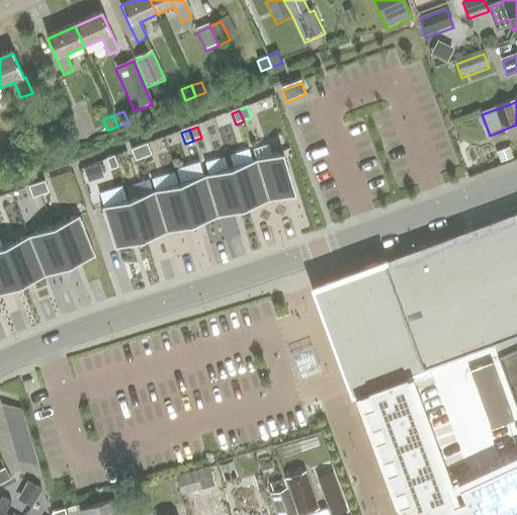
[(144,160),(151,157),(147,146),(139,149),(144,160)]
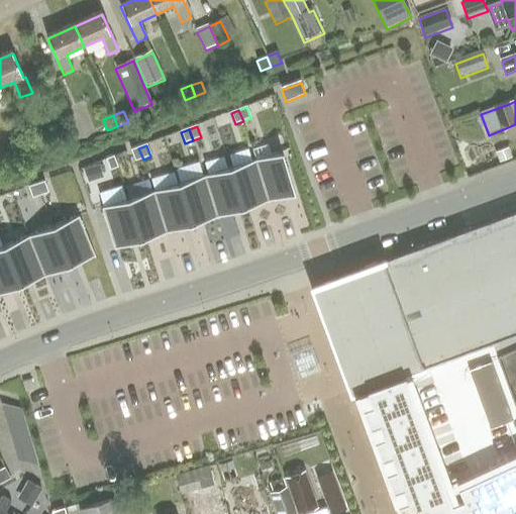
[(131,150),(135,163),(143,160),(138,148),(131,150)]
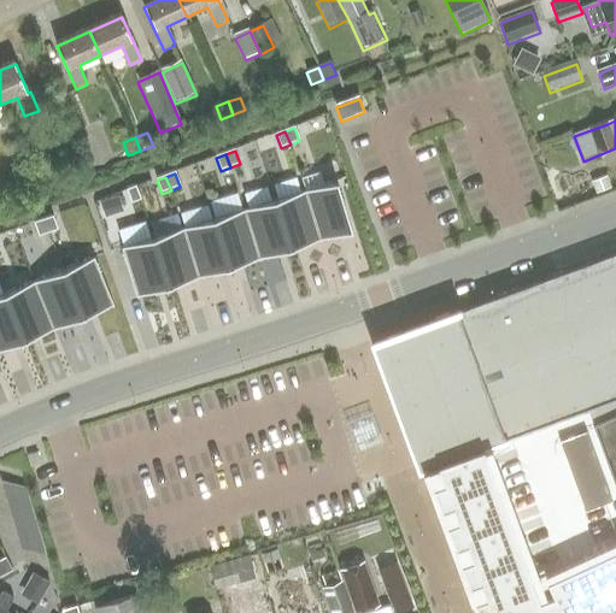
[(606,180),(592,184),(597,196),(611,192),(606,180)]
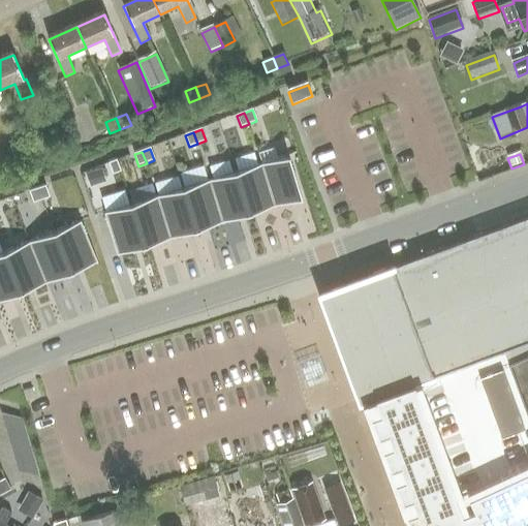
[(288,157),(261,165),(275,208),(302,198),(288,157)]
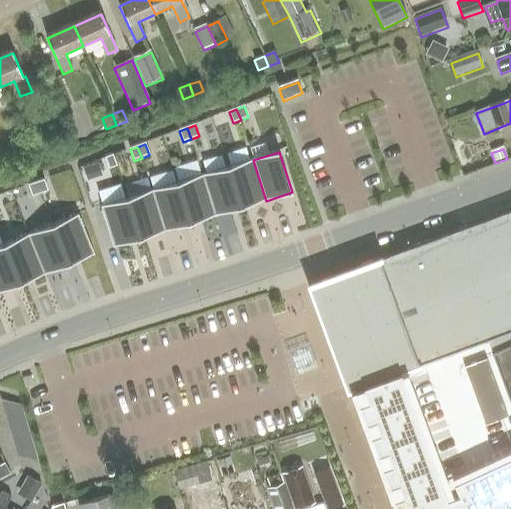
[(105,159),(109,170),(117,167),(113,156),(105,159)]
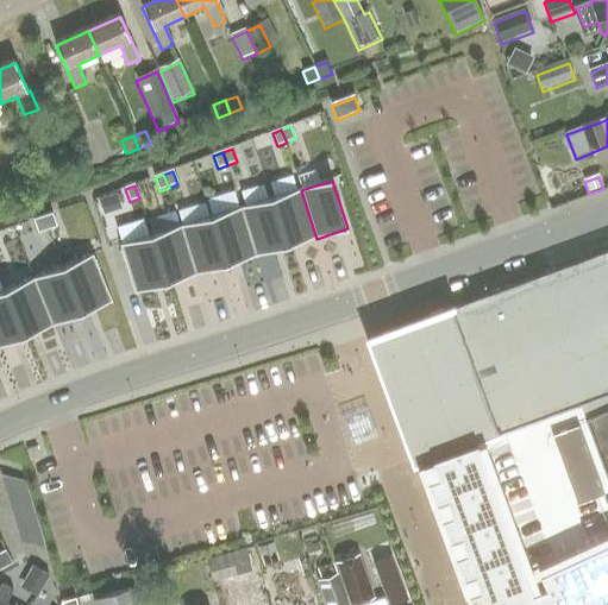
[(301,190),(271,200),(286,247),(317,239),(301,190)]
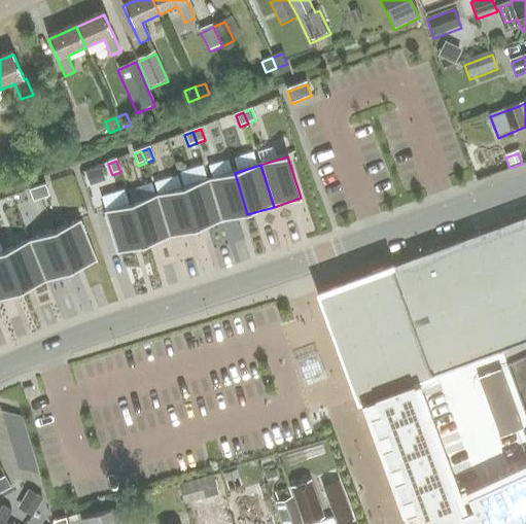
[(235,173),(209,181),(221,222),(247,214),(235,173)]
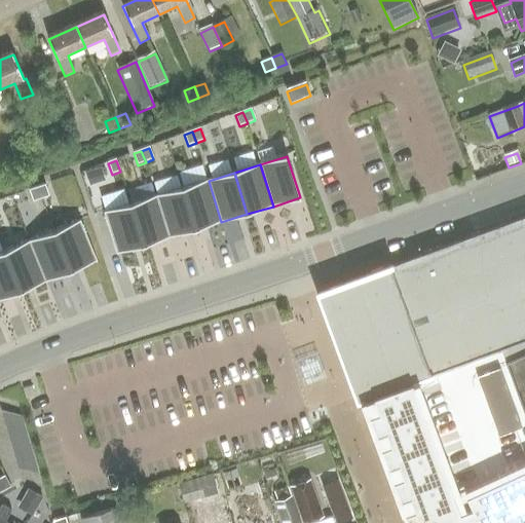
[(158,196),(156,196),(170,238),(195,230),(182,188),(182,189),(178,177),(154,184),(158,196)]
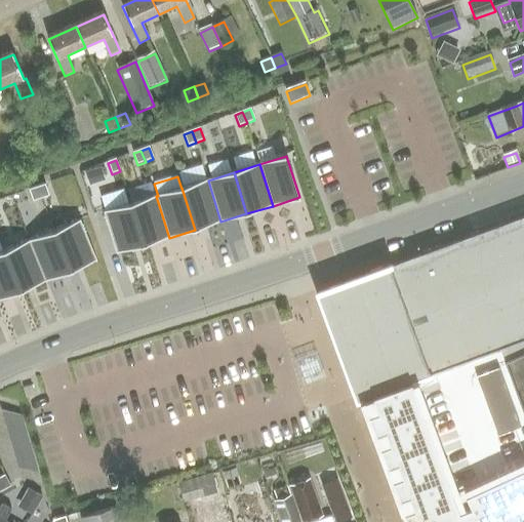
[(208,181),(182,188),(195,230),(220,222),(208,181)]
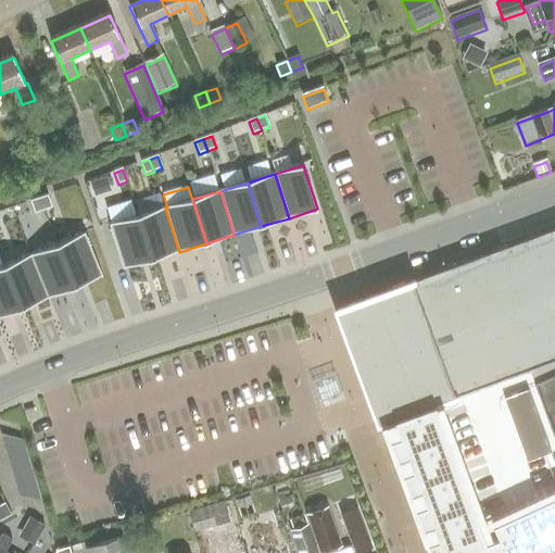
[(39,199),(43,212),(52,209),(48,197),(39,199)]
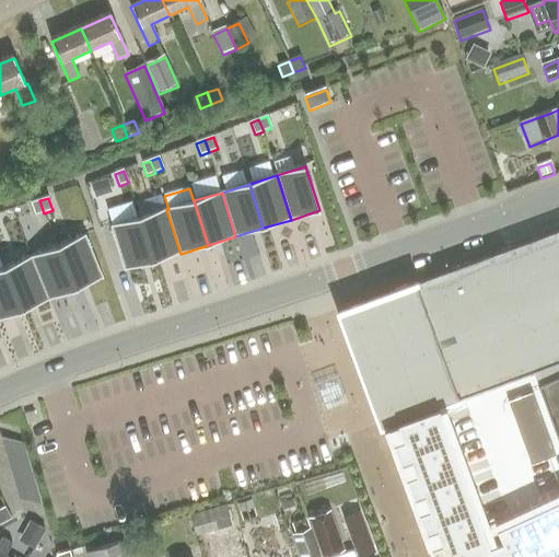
[(44,213),(39,200),(31,204),(35,216),(44,213)]
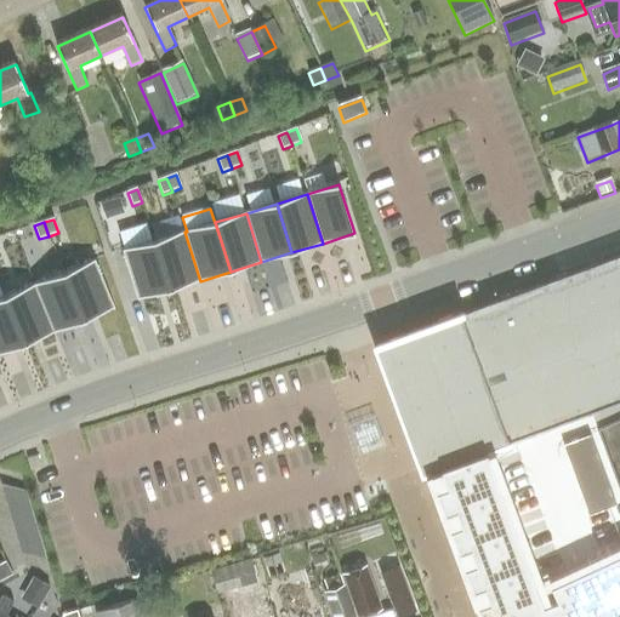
[(170,291),(154,241),(153,241),(148,226),(120,234),(125,250),(123,251),(137,301),(170,291)]
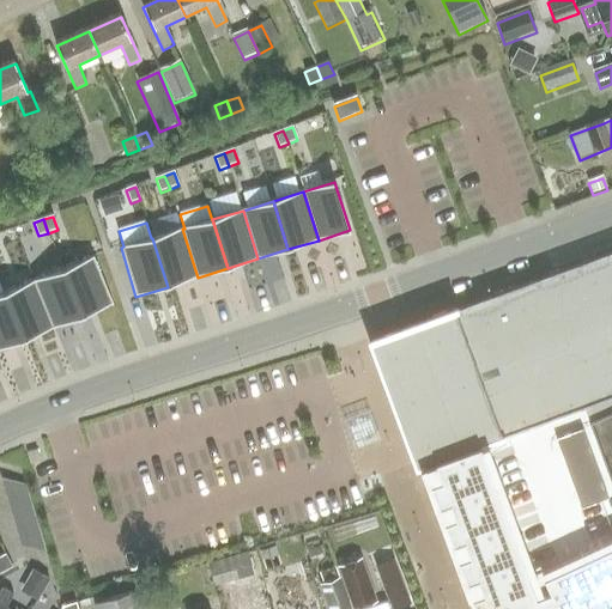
[(182,229),(152,238),(168,287),(198,278),(182,229)]
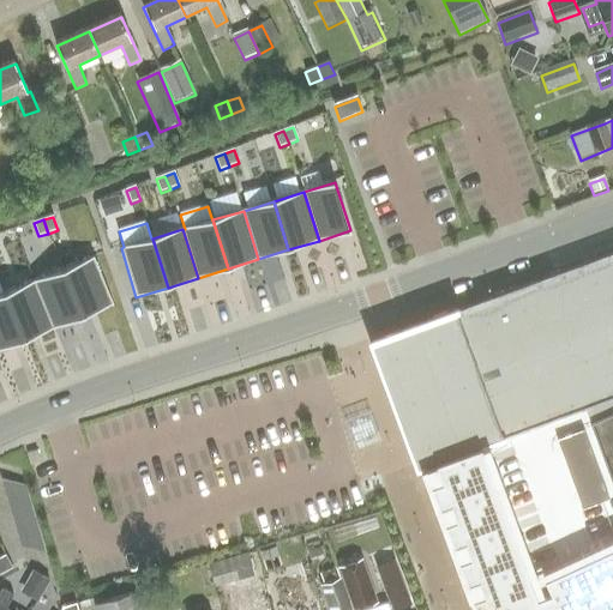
[(612,252),(379,336),(384,348),(424,461),(612,394),(612,252)]
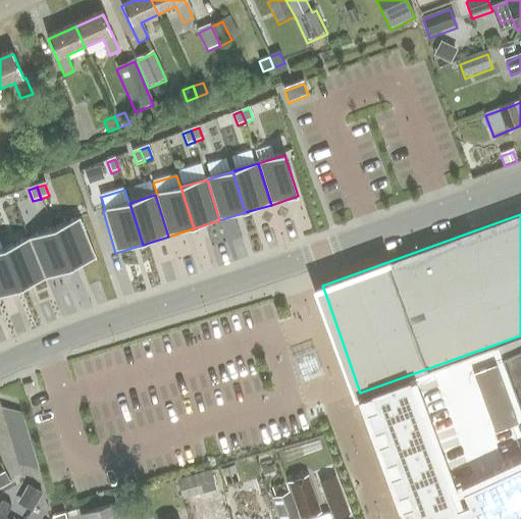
[(80,219),(54,229),(70,270),(96,260),(80,219)]
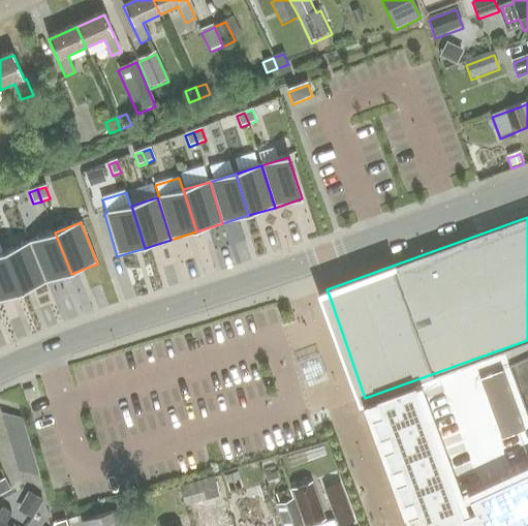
[(55,233),(29,243),(45,284),(71,274),(55,233)]
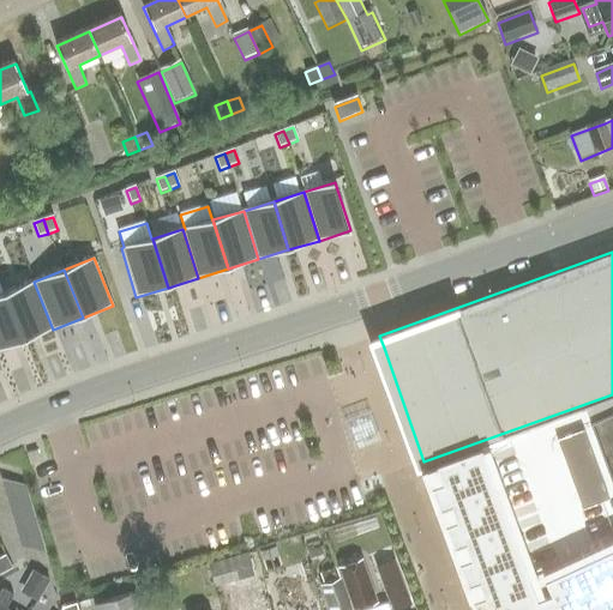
[(34,282),(5,294),(24,342),(53,330),(34,282)]
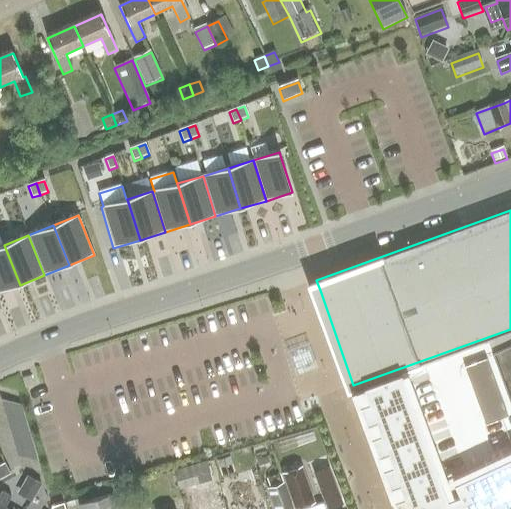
[(0,292),(20,285),(4,245),(2,246),(0,240),(0,292)]
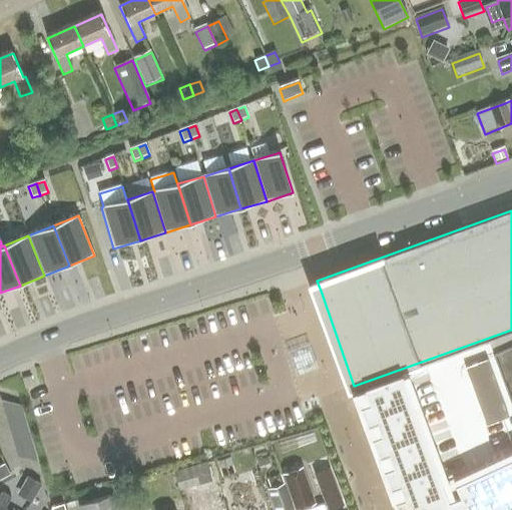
[(511,402),(489,342),(355,392),(398,509),(504,509),(511,506),(511,421),(511,402)]
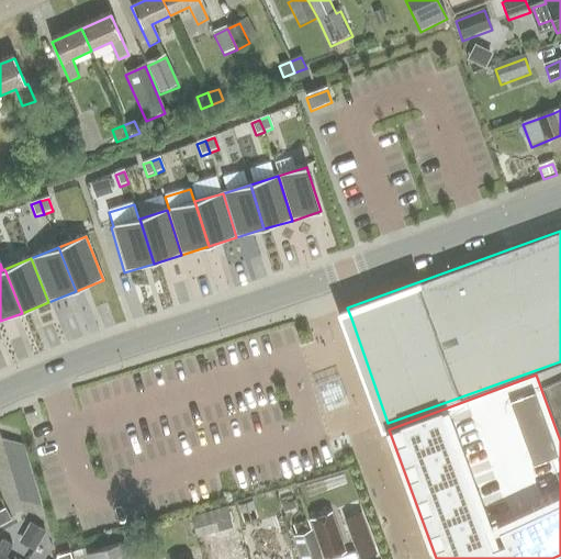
[(560,379),(542,387),(548,401),(560,394),(560,379)]
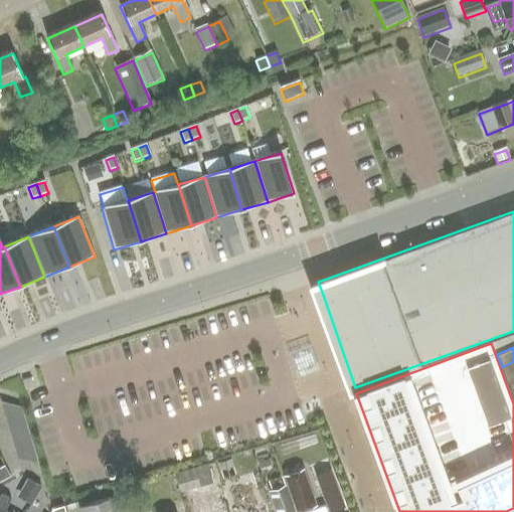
[(513,361),(502,367),(507,378),(513,375),(513,361)]
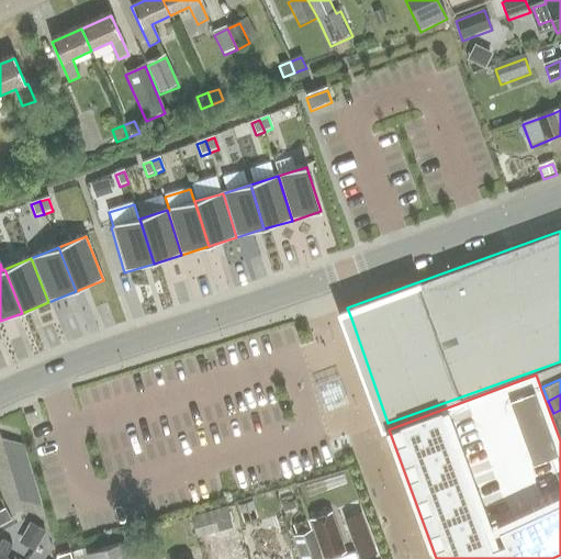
[(18,503),(38,499),(25,438),(6,443),(18,503)]
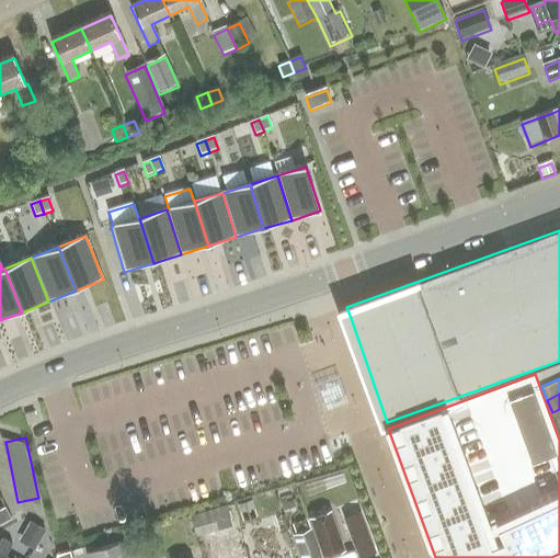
[(227,509),(192,519),(197,536),(232,527),(227,509)]
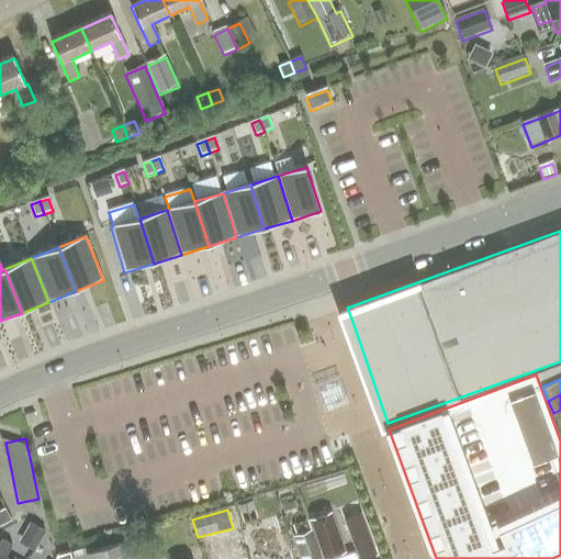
[(4,511),(0,513),(0,527),(11,522),(4,511)]
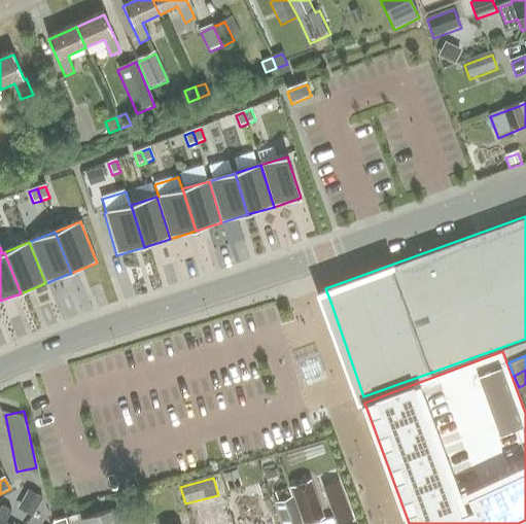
[(311,484),(290,491),(302,523),(312,523),(323,519),(311,484)]
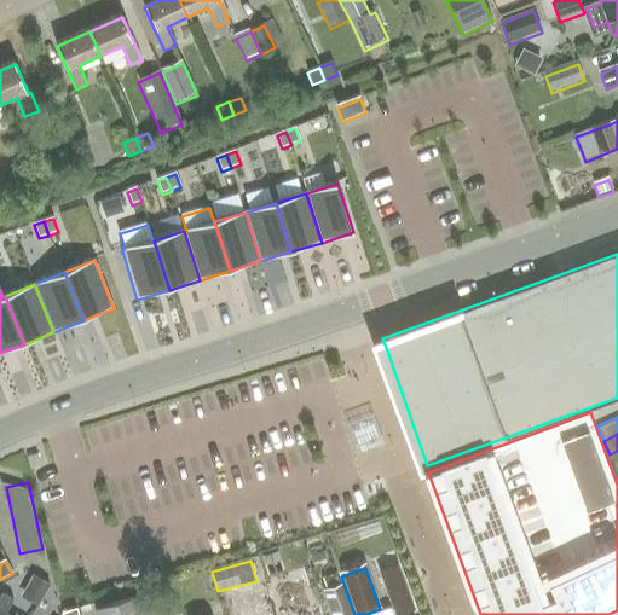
[(34,613),(50,582),(32,574),(16,604),(34,613)]
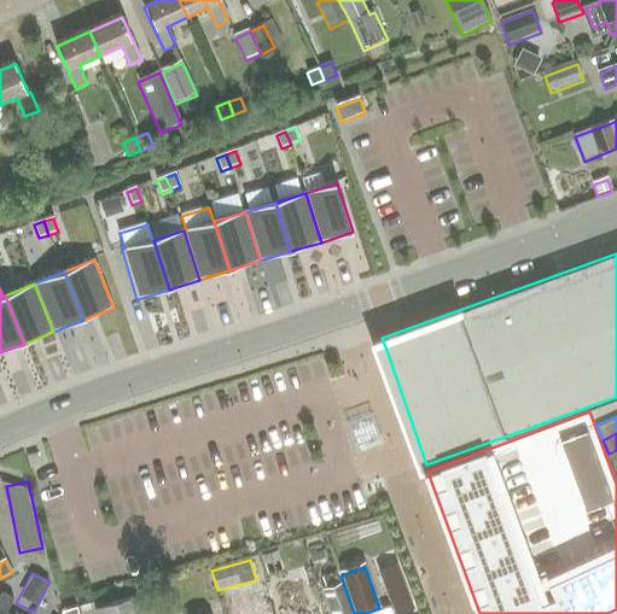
[(342,585),(325,590),(333,613),(353,613),(342,585)]
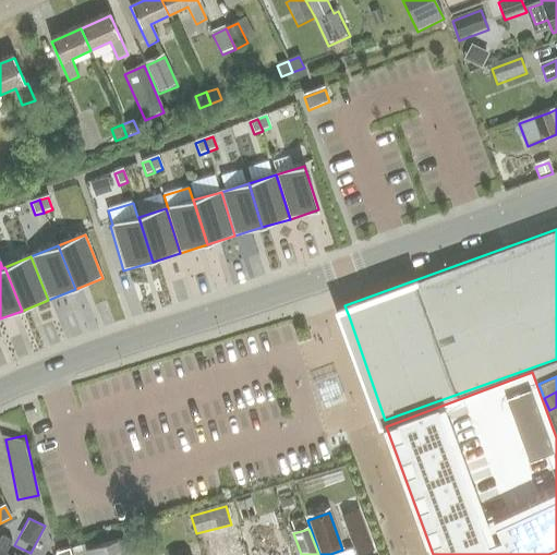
[(7,554),(12,543),(2,537),(0,541),(0,554),(7,554)]
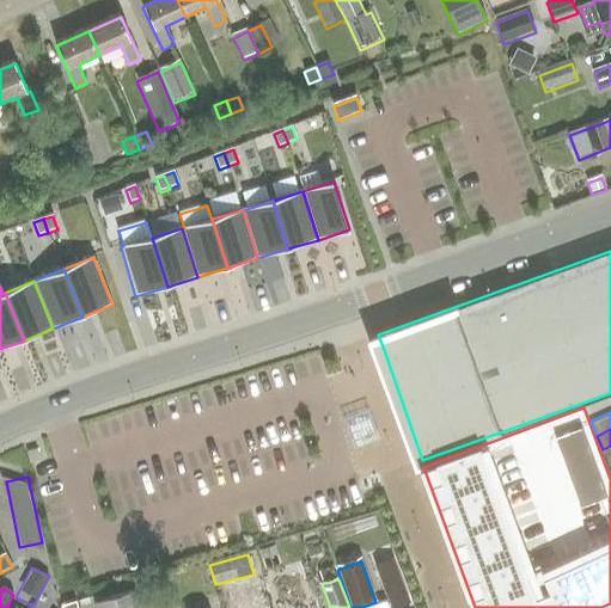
[(95,603),(96,607),(141,607),(136,590),(95,603)]
